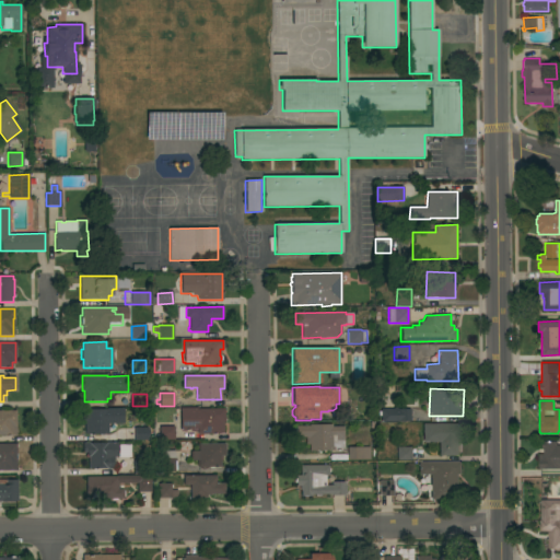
[(410,420),(382,421),(381,409),(393,408),(393,407),(398,407),(398,409),(410,409),(410,420)]
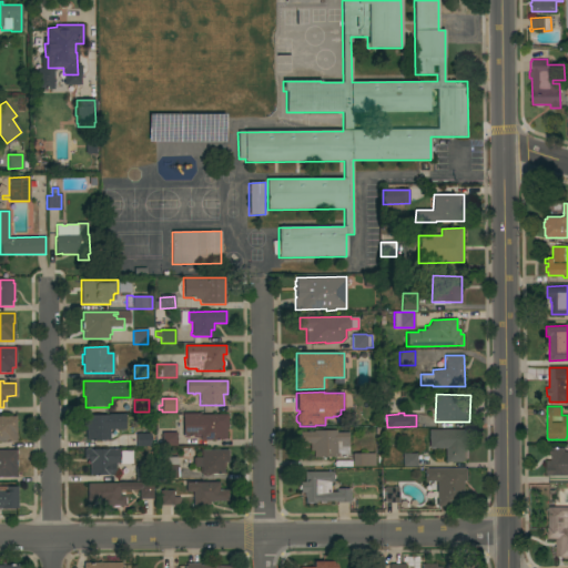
[(87,440),(85,416),(109,415),(109,414),(125,414),(125,429),(110,429),(110,440),(87,440)]
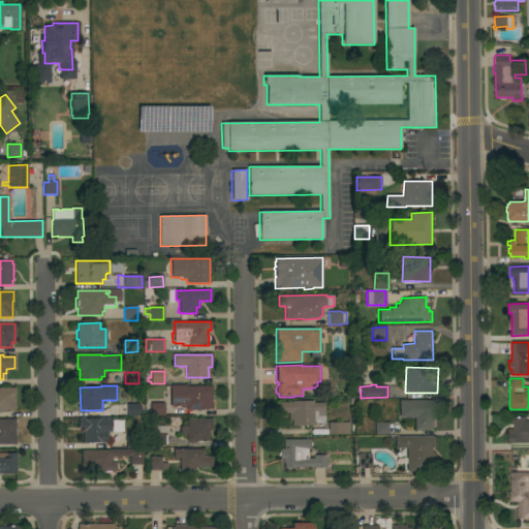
[(187,386),(212,386),(212,399),(211,399),(211,408),(208,409),(187,410),(186,407),(170,407),(170,385),(187,385),(187,386)]
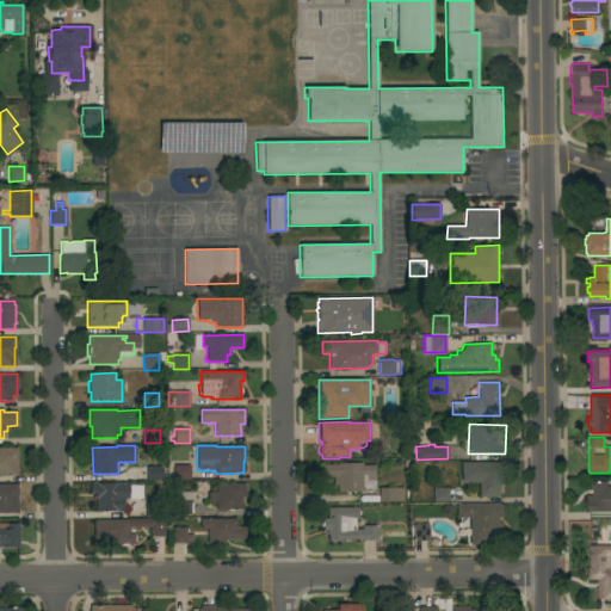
[(0,448),(17,448),(18,475),(0,475),(0,448)]
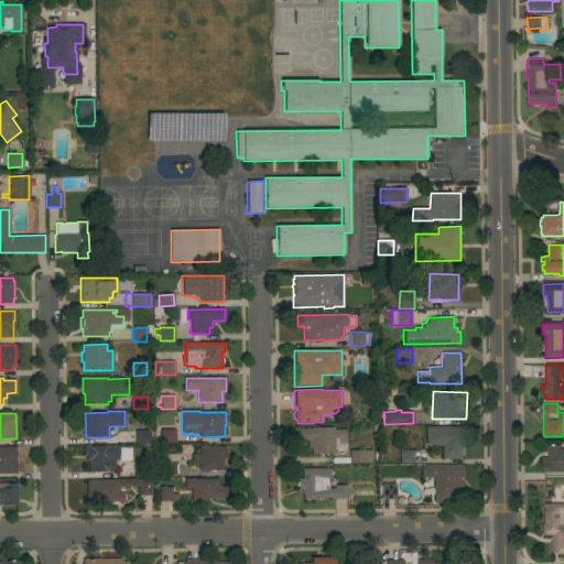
[(426,426),(463,426),(463,445),(461,445),(461,458),(442,459),(442,445),(426,445),(426,426)]
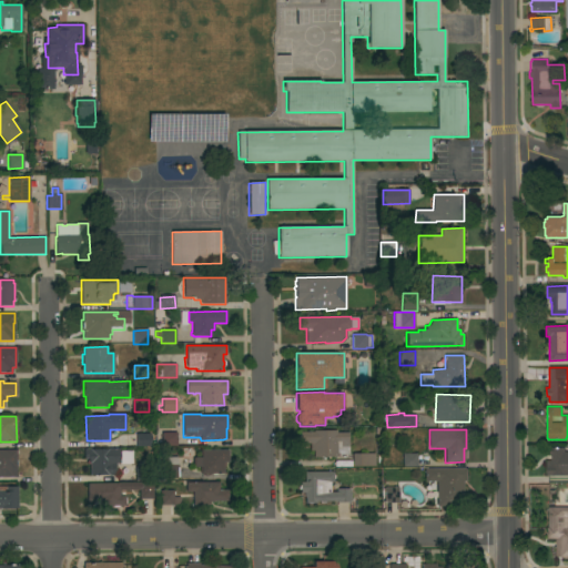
[(336,430),(336,433),(348,433),(348,454),(338,454),(338,457),(314,457),(314,450),(310,450),(310,444),(300,444),(300,432),(313,433),(313,430),(336,430)]
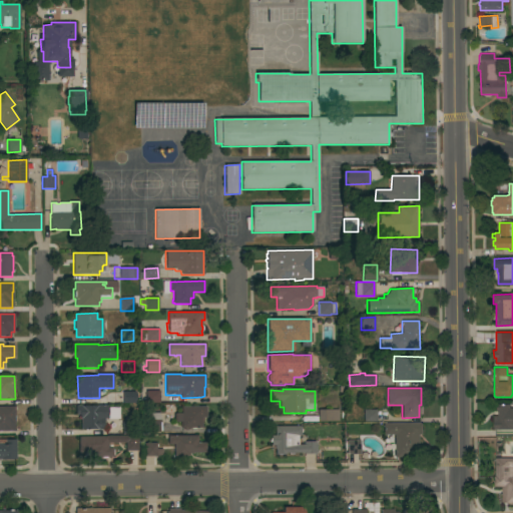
[(135,391),(136,403),(123,403),(123,392),(135,391)]
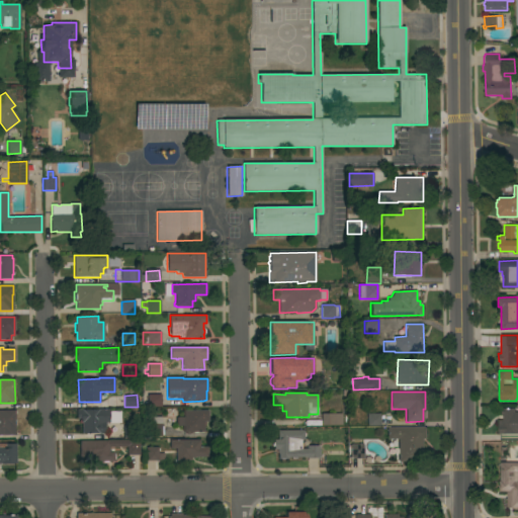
[(161,395),(161,407),(148,407),(148,406),(143,406),(143,397),(148,397),(148,395),(161,395)]
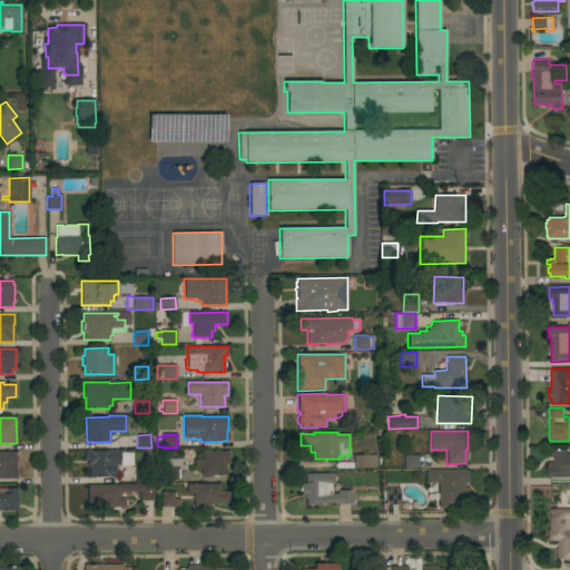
[(549,462),(553,462),(553,449),(566,449),(567,453),(569,452),(569,477),(549,477),(549,462)]
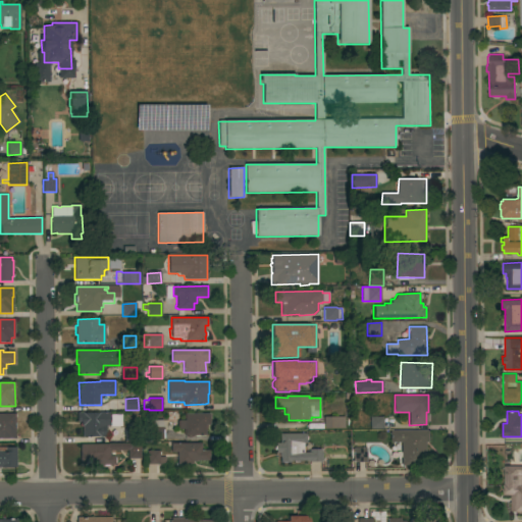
[(110,413),(110,426),(106,426),(106,437),(99,437),(99,436),(83,436),(83,425),(82,425),(82,421),(77,421),(77,413),(110,413)]
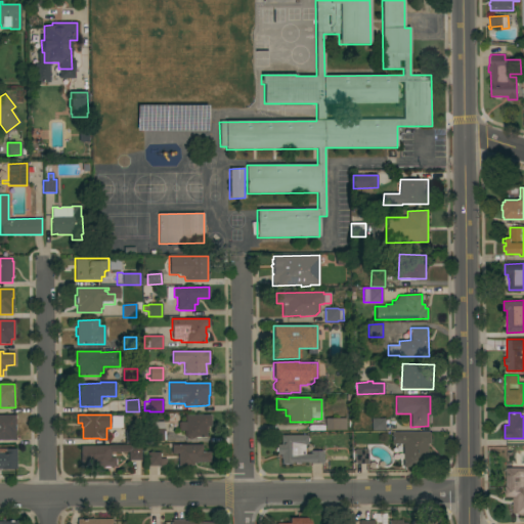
[(0,416),(15,416),(15,440),(0,440),(0,416)]
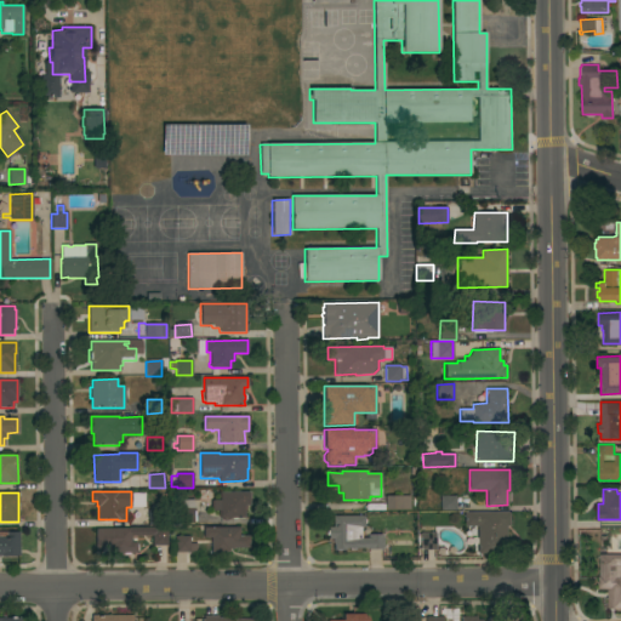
[(250,493),(250,506),(246,506),(246,508),(245,508),(245,518),(228,518),(228,519),(227,519),(223,519),(222,518),(221,518),(221,511),(214,511),(214,510),(211,510),(211,501),(221,500),(221,499),(218,499),(218,493),(221,493),(250,493)]
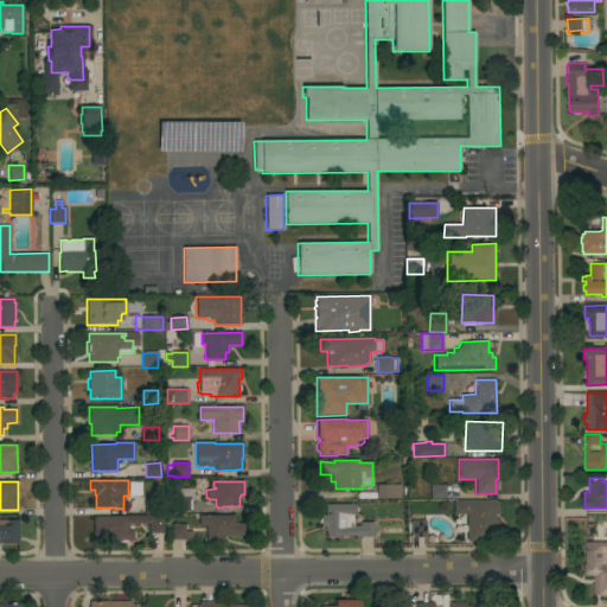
[(401,498),(377,498),(377,485),(401,485),(401,498)]
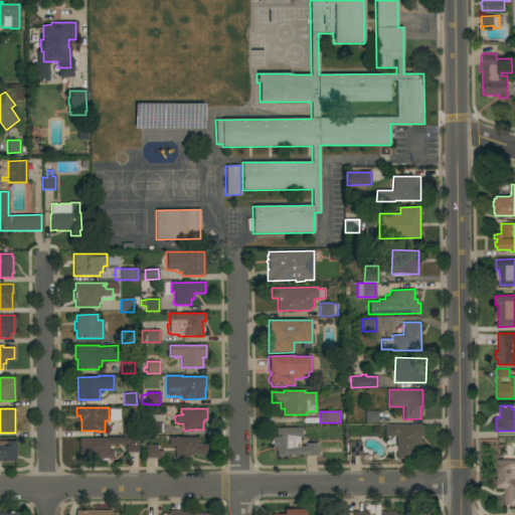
[(365,423),(365,411),(378,411),(378,423),(365,423)]
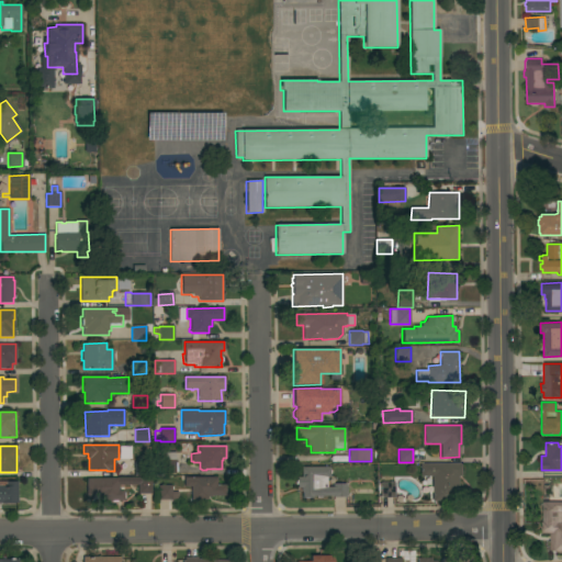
[(160,474),(159,452),(175,452),(176,473),(160,474)]
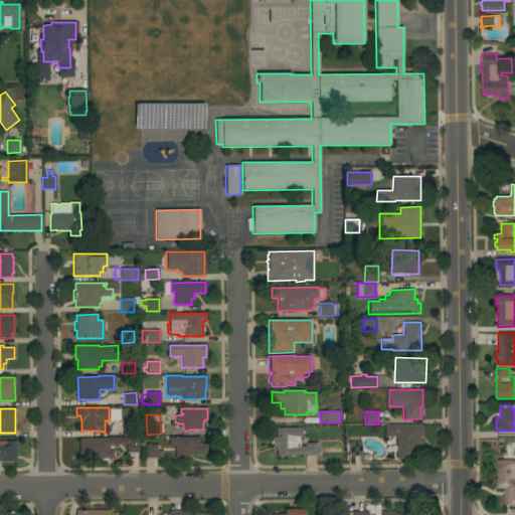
[(135,423),(135,436),(123,436),(123,423),(135,423)]
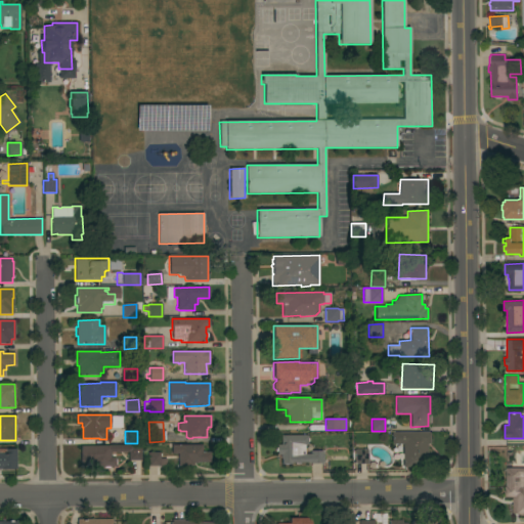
[(431,432),(431,443),(427,443),(427,460),(424,460),(424,467),(403,467),(403,457),(393,459),(393,444),(392,444),(392,432),(431,432)]
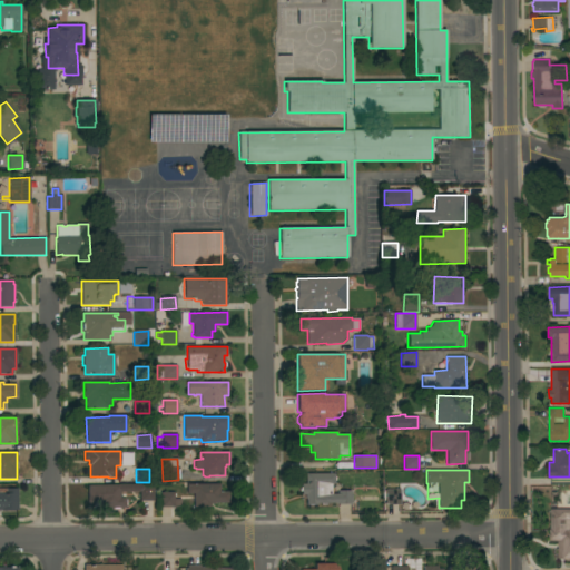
[(334,473),(334,478),(335,478),(335,480),(334,480),(334,484),(332,484),(332,494),(337,494),(337,490),(351,490),(351,494),(352,494),(352,502),(351,502),(351,504),(338,504),(338,503),(326,503),(326,504),(322,504),(322,503),(316,503),(316,504),(307,504),(307,498),(305,498),(305,494),(301,494),(301,490),(300,490),(300,488),(301,488),(301,483),(305,483),(305,473),(334,473)]
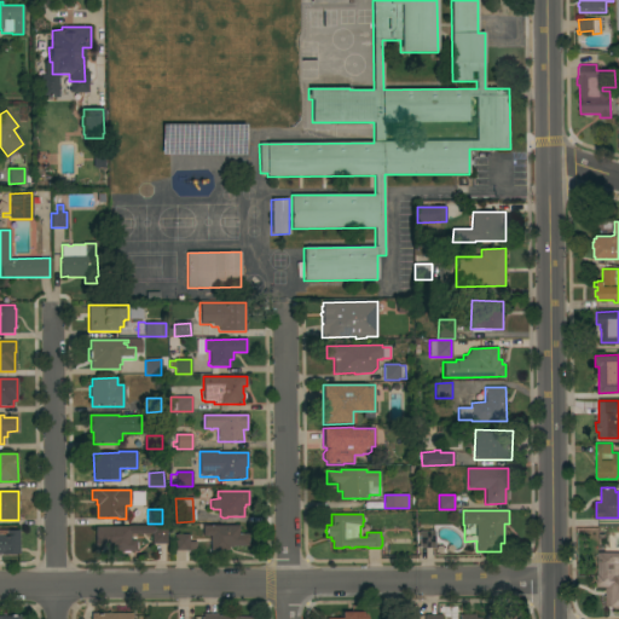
[(152,526),(152,525),(166,525),(167,543),(152,544),(151,533),(129,534),(131,541),(136,541),(136,551),(133,551),(133,553),(131,553),(131,551),(115,551),(115,548),(96,548),(96,527),(152,526)]
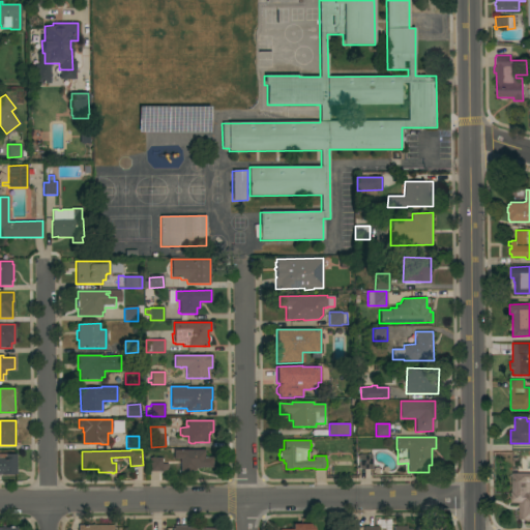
[(204,450),(205,458),(212,457),(212,467),(200,467),(200,469),(196,469),(196,471),(180,471),(180,459),(174,459),(174,450),(204,450)]
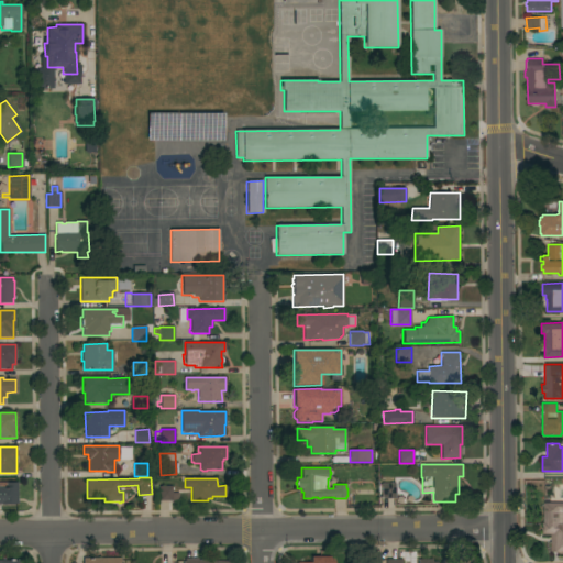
[(0,482),(18,482),(18,504),(0,504),(0,482)]
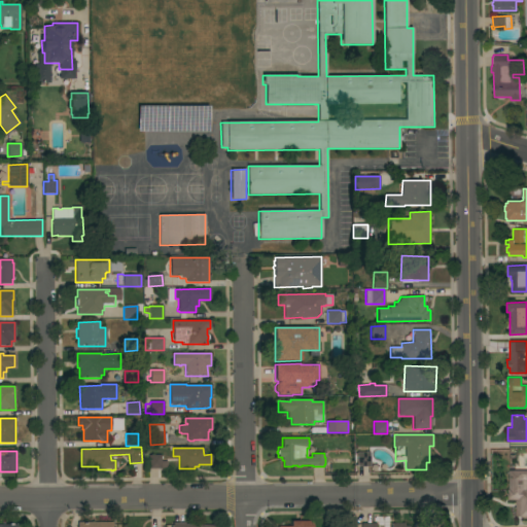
[(370,466),(357,466),(357,453),(370,452),(370,466)]
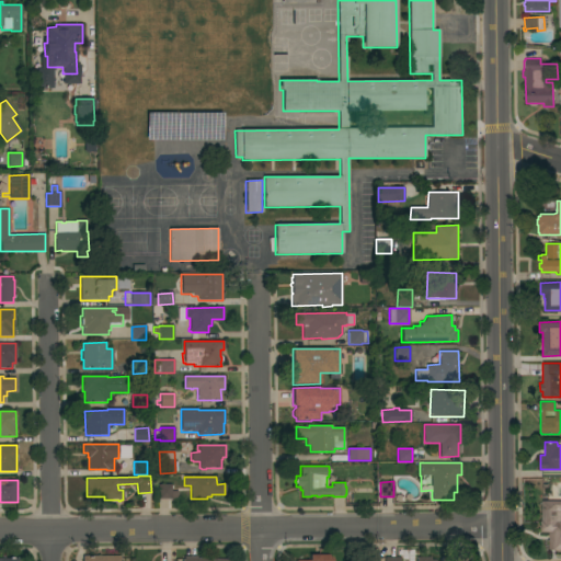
[(171,484),(171,491),(178,491),(178,497),(171,497),(171,499),(158,499),(158,484),(171,484)]
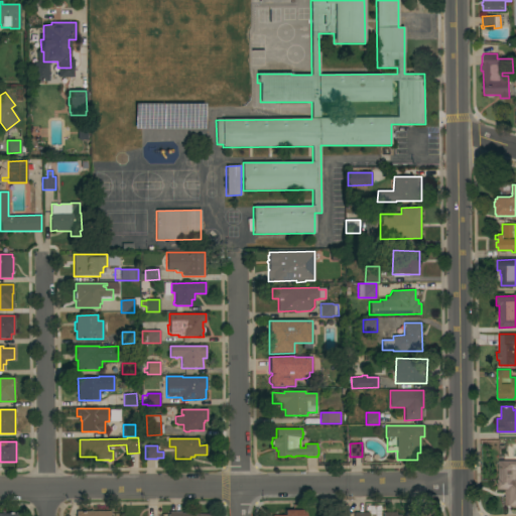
[(515,461),(515,505),(509,505),(505,505),(505,489),(497,489),(497,479),(499,479),(499,461),(515,461)]
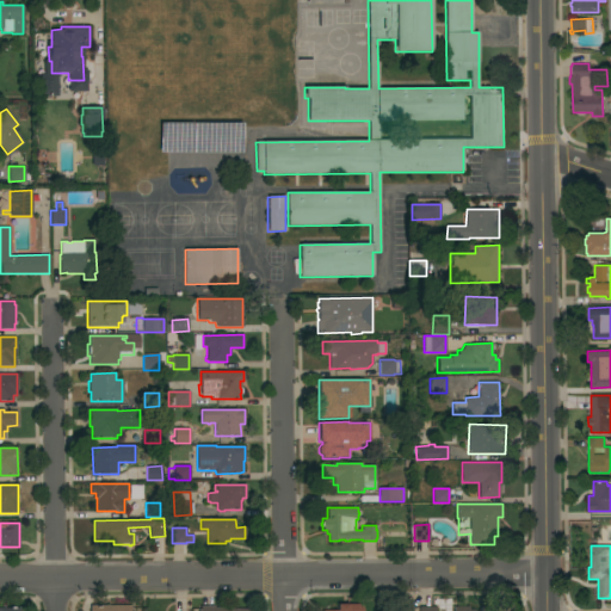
[(378,610),(380,599),(381,599),(381,598),(392,598),(392,600),(393,600),(393,610),(378,610)]
